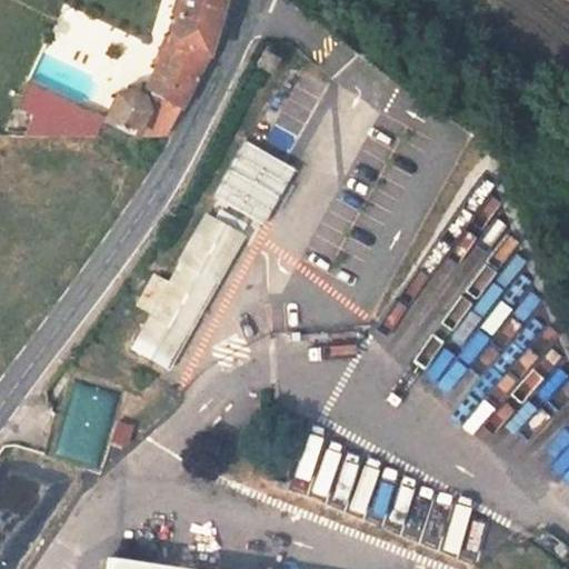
[(146,97),(175,112),(202,56),(219,0),(186,0),(167,65),(156,73),(146,68),(133,87),(146,97)]
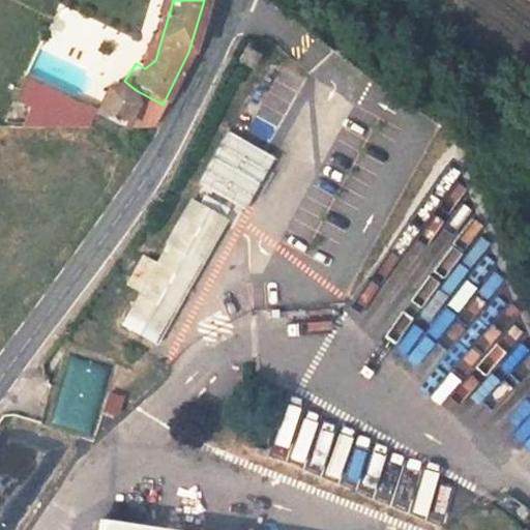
[(286,114),(291,115),(304,77),(275,66),(258,118),(282,126),(286,114)]
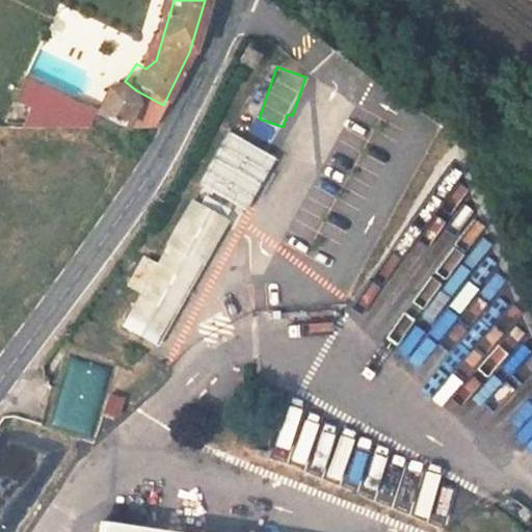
[(24,74),(12,95),(34,106),(23,128),(87,127),(98,112),(24,74)]
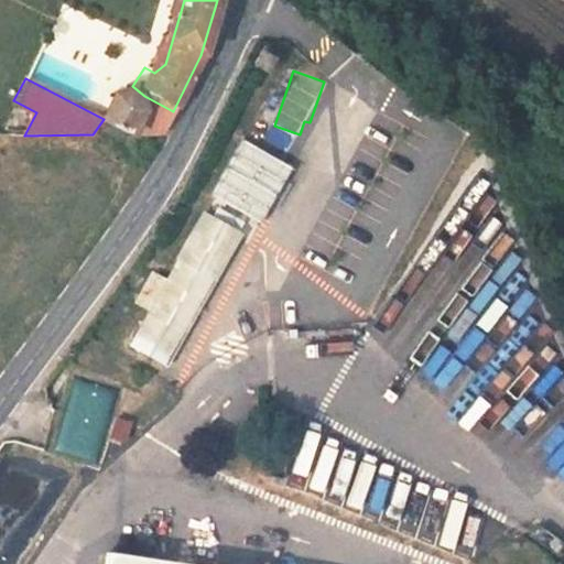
[(132,86),(122,88),(104,119),(93,134),(120,134),(144,96),(132,86)]
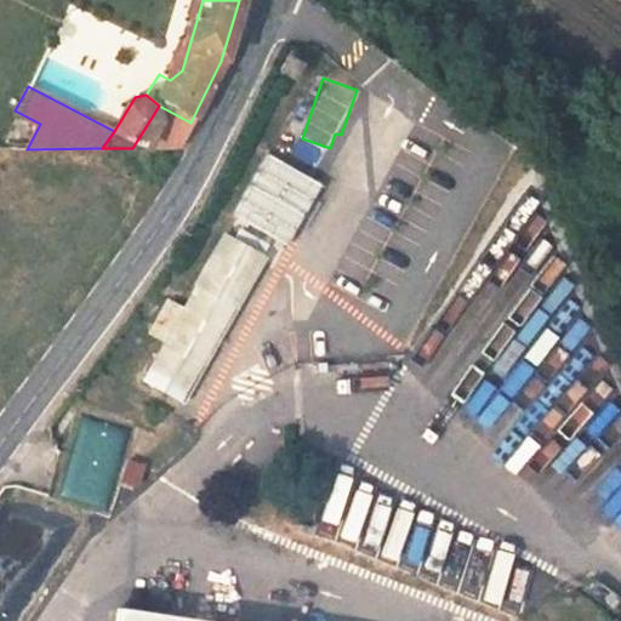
[(191,123),(159,106),(132,148),(178,148),(191,123)]
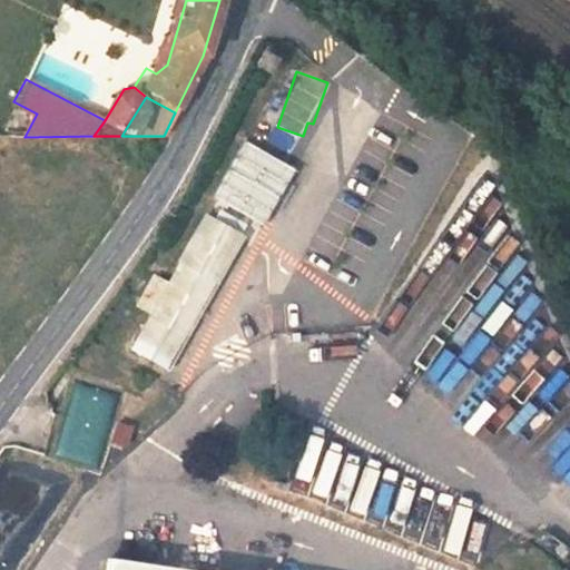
[(265,225),(295,169),(245,141),(215,198),(265,225)]
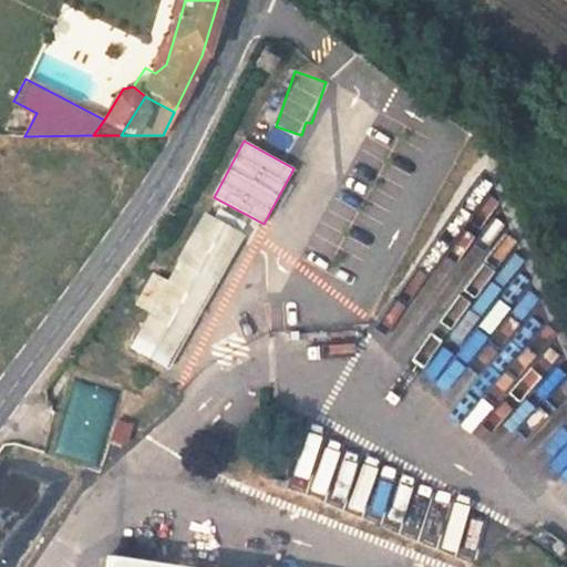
[(163,364),(235,235),(200,215),(164,280),(150,272),(133,302),(147,311),(129,346),(163,364)]
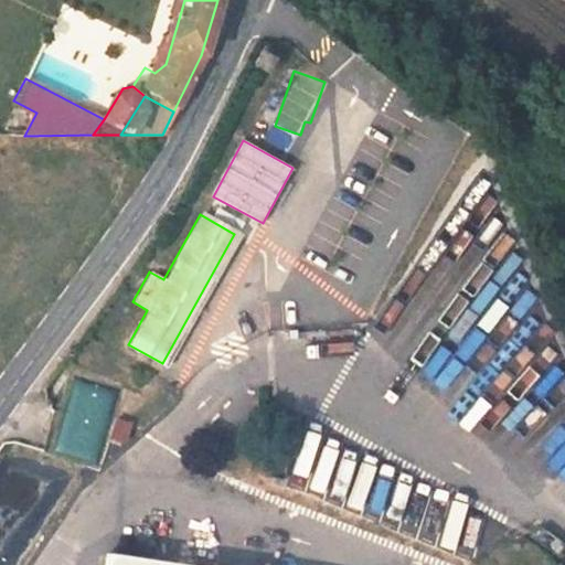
[(465,330),(475,338),(493,315),(482,307),(465,330)]
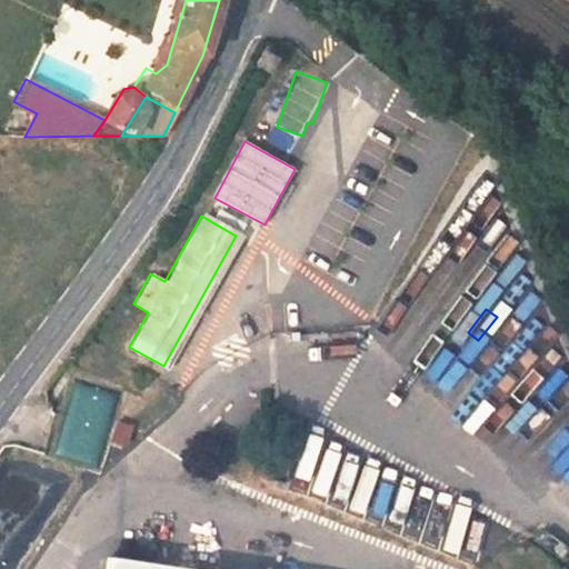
[(72,380),(52,455),(99,467),(119,392),(72,380)]
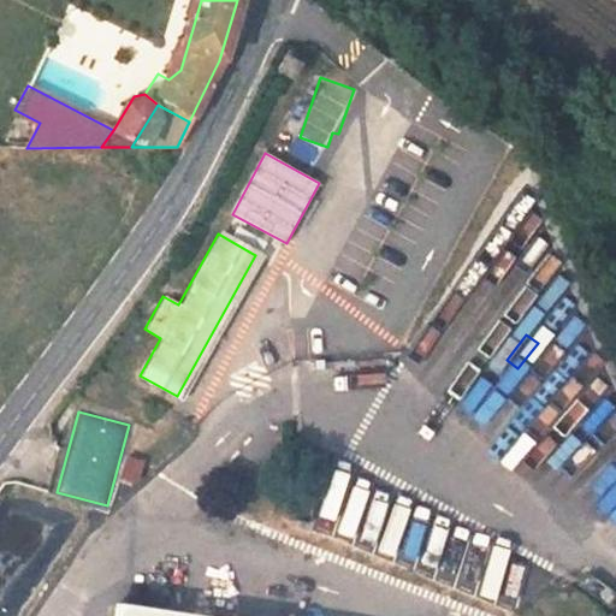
[(520,465),(550,483),(568,451),(538,433),(520,465)]
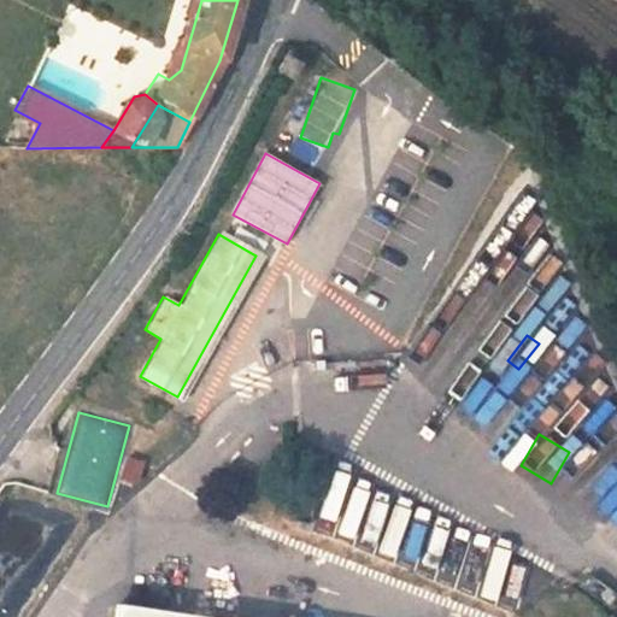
[(124,451),(117,479),(137,483),(145,456),(124,451)]
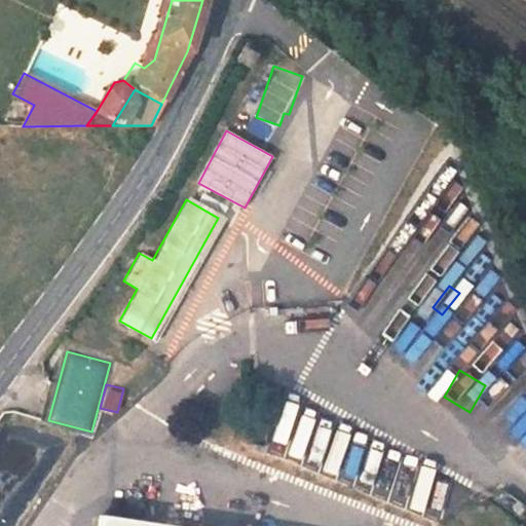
[(0,416),(0,481),(21,490),(40,444),(11,431),(14,422),(3,412),(0,416)]
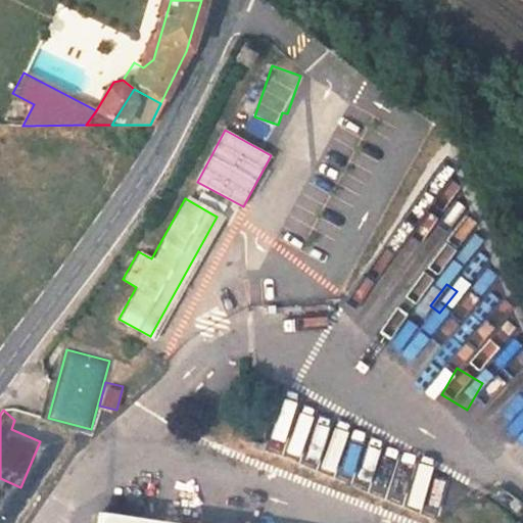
[(361,466),(361,438),(350,438),(350,466),(361,466)]
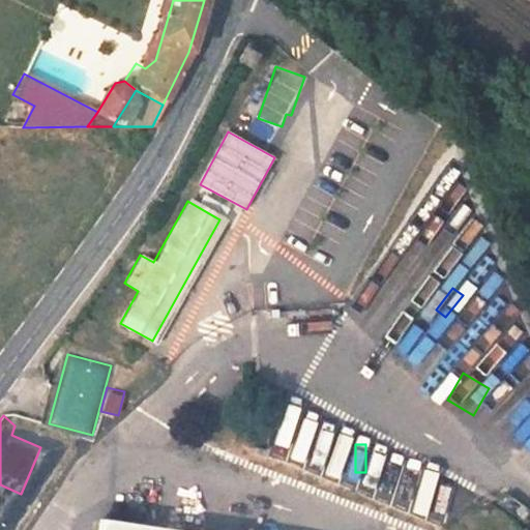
[(168,529),(97,520),(95,529),(168,529)]
